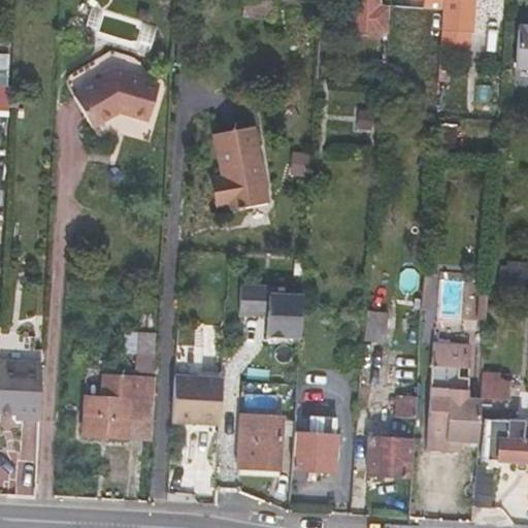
[(242,0),(242,17),(273,19),(275,0),(242,0)]
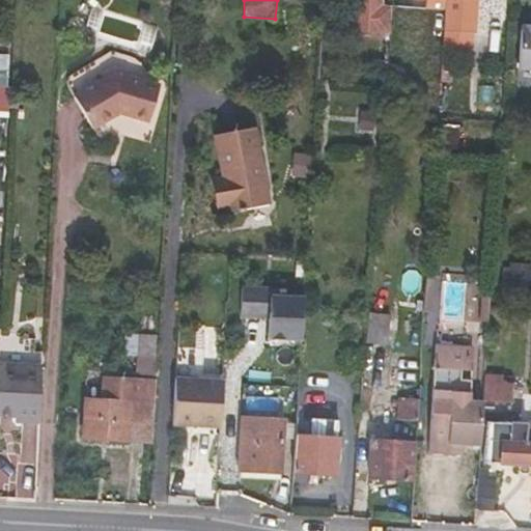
[(444,0),(444,10),(443,30),(474,32),(476,0),(444,0)]
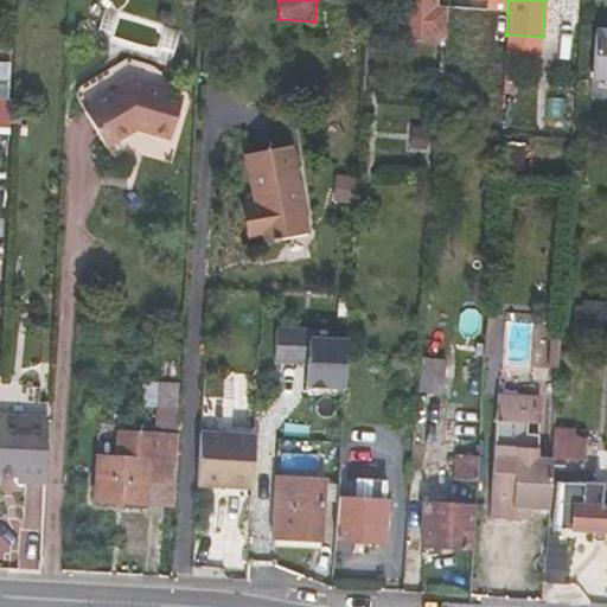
[(435,6),(406,4),(403,33),(447,37),(448,7),(435,6)]
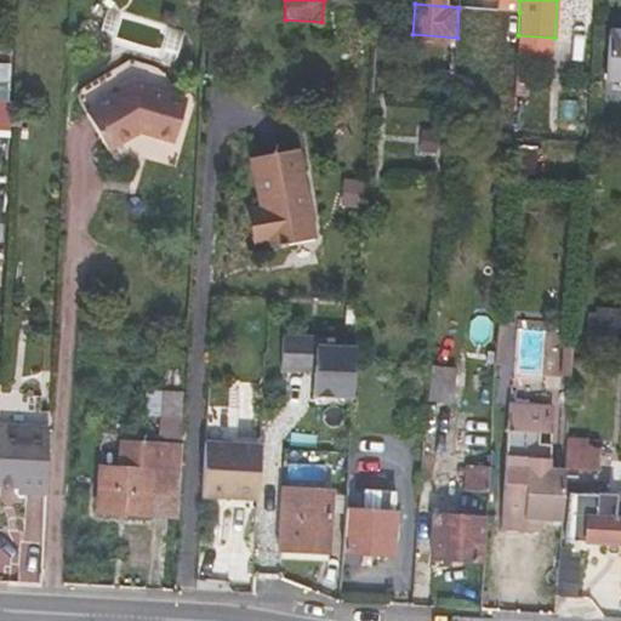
[(620,28),(616,28),(610,34),(608,78),(620,79),(620,28)]
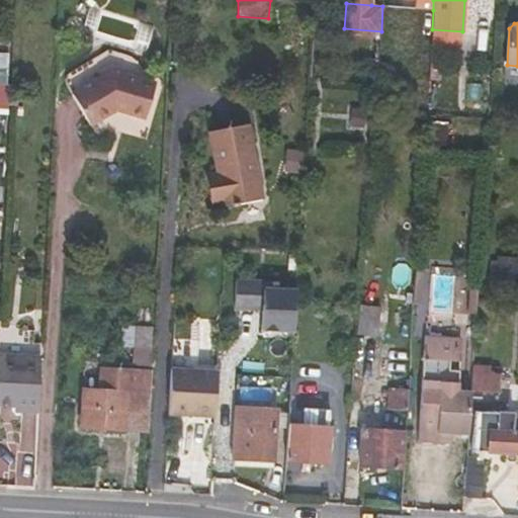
[(0,63),(11,64),(12,46),(0,45),(0,63)]
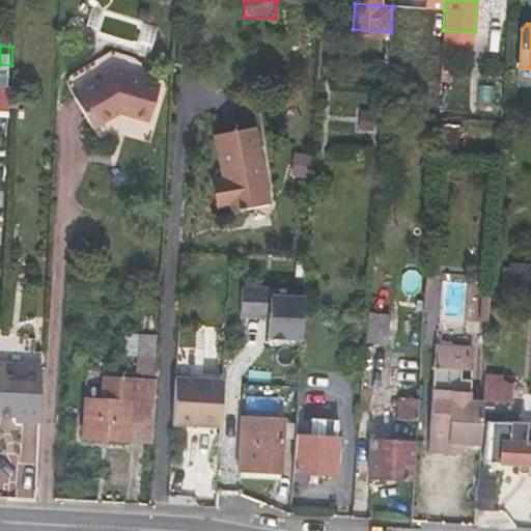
[(129,63),(114,60),(103,67),(105,73),(72,95),(91,124),(113,110),(116,113),(122,109),(130,111),(131,108),(154,114),(163,77),(128,68),(129,63)]
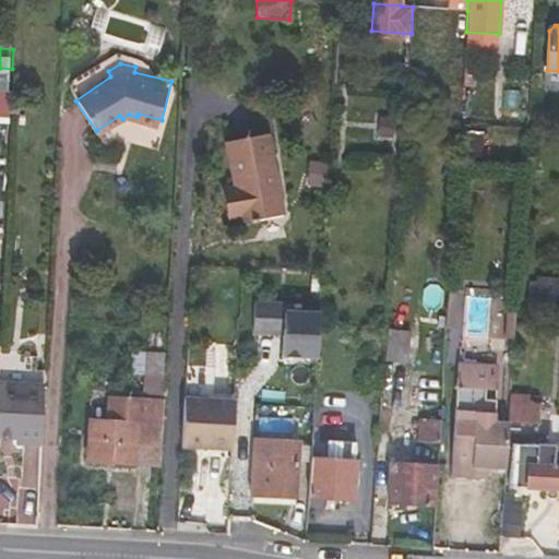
[(0,116),(10,117),(11,92),(0,91),(0,116)]
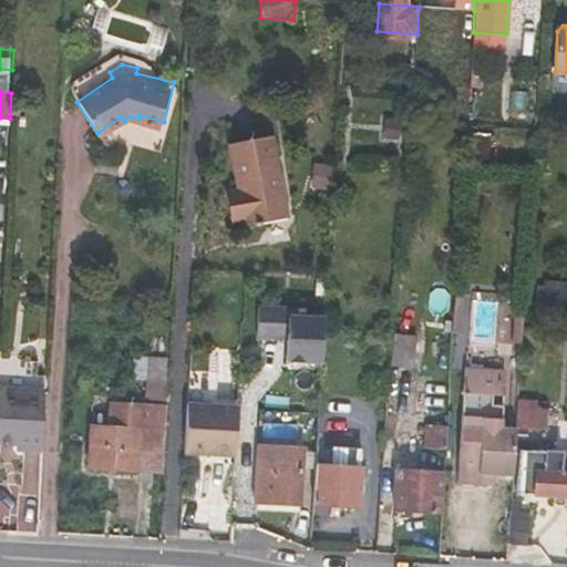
[(289,218),(270,135),(230,143),(241,188),(233,191),(239,217),(247,216),(250,227),(289,218)]
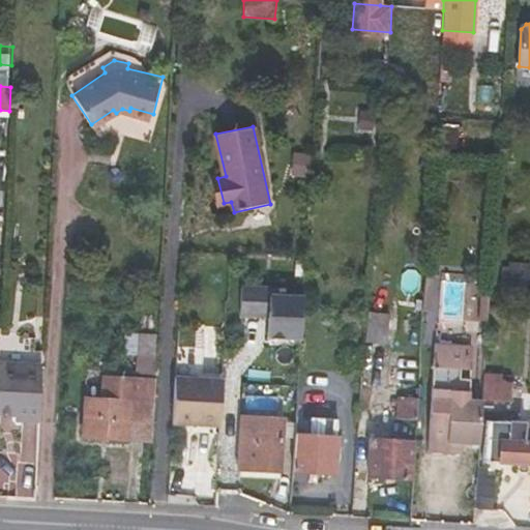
[(453,157),(454,137),(437,136),(435,156),(453,157)]
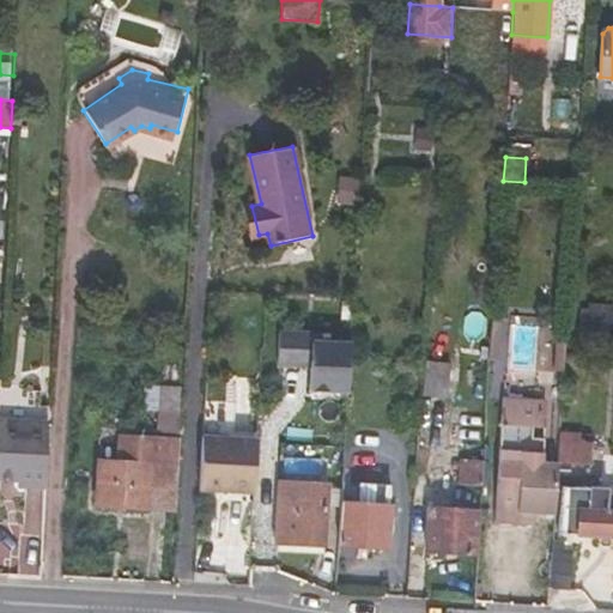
[(309,390),(347,393),(351,345),(311,343),(313,333),(279,331),(278,364),(310,365),(309,390)]
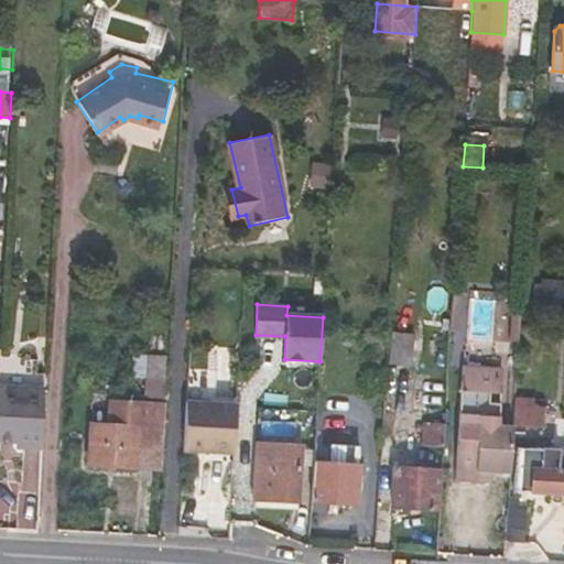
[(412,338),(391,337),(389,368),(410,370),(412,338)]
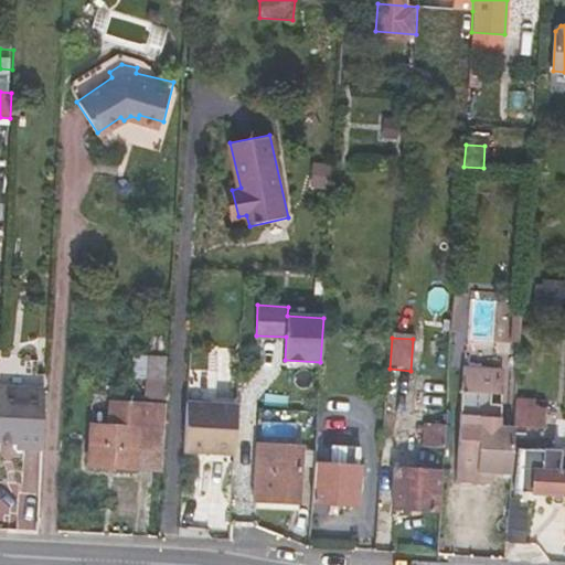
[(467,348),(466,361),(491,362),(492,349),(467,348)]
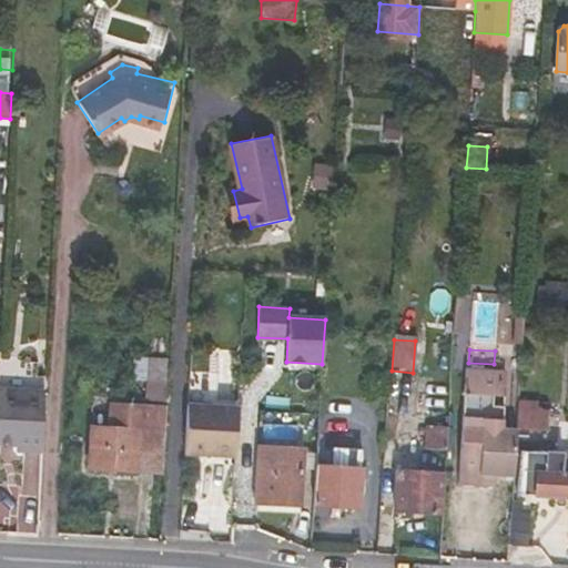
[(168,402),(169,359),(149,357),(145,401),(168,402)]
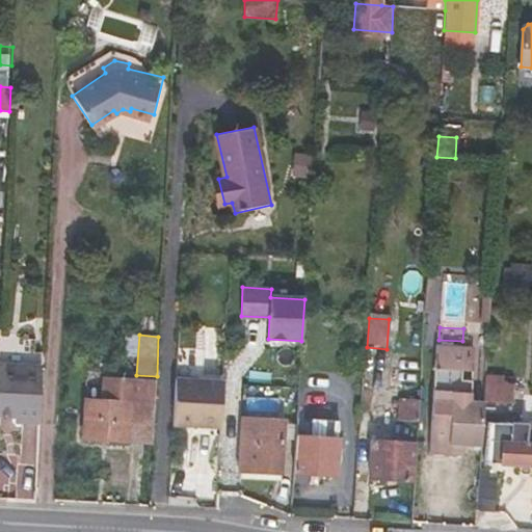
[(481,450),(483,405),(471,404),(472,379),(466,379),(468,352),(436,350),(429,456),(450,458),(450,448),(466,449),(481,450)]
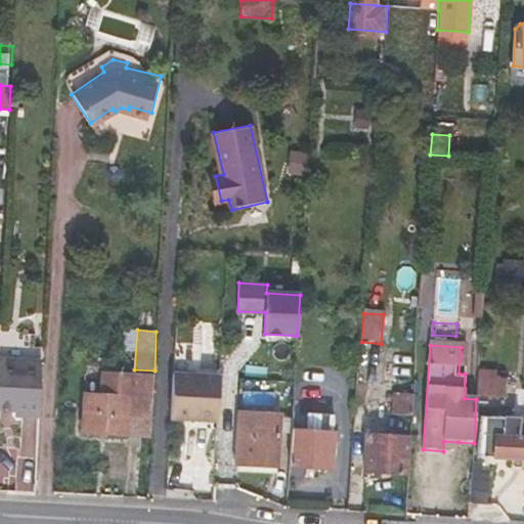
[(412,415),(417,348),(394,347),(390,413),(412,415)]
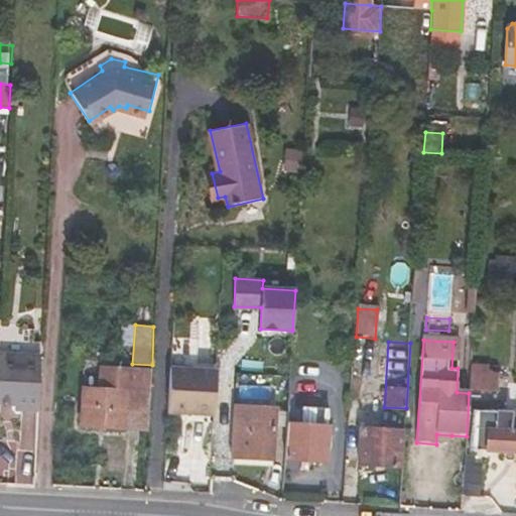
[(41,355),(0,351),(0,402),(22,403),(22,409),(38,410),(41,355)]
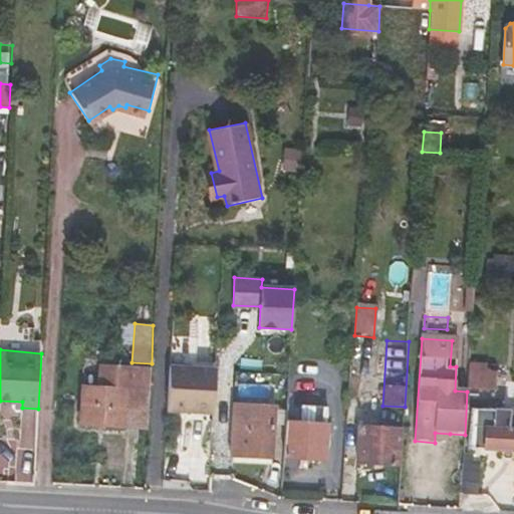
[(363,353),(352,354),(350,379),(361,379),(363,353)]
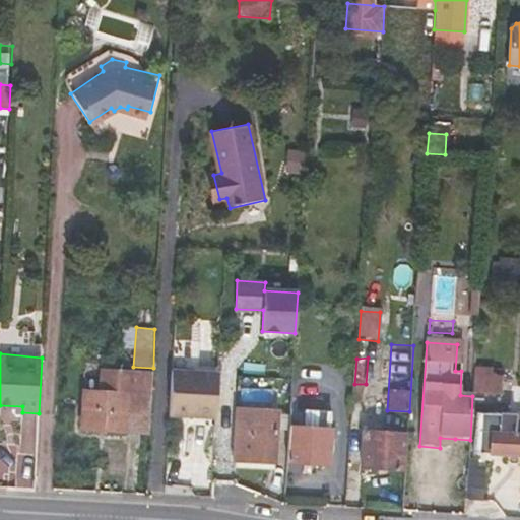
[(494,368),(476,368),(475,389),(502,392),(503,379),(493,378),(494,368)]
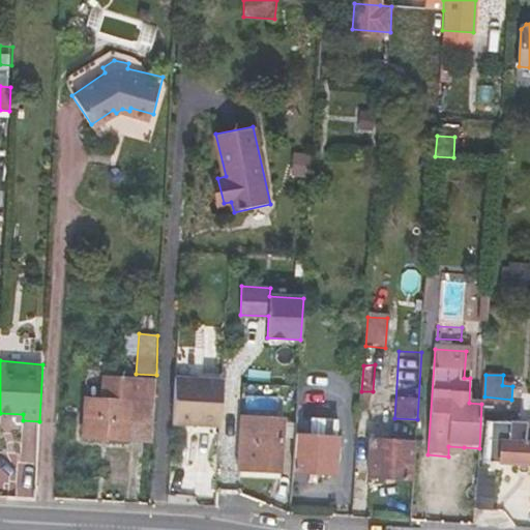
[(152,441),(155,381),(102,378),(101,400),(86,399),(84,438),(152,441)]
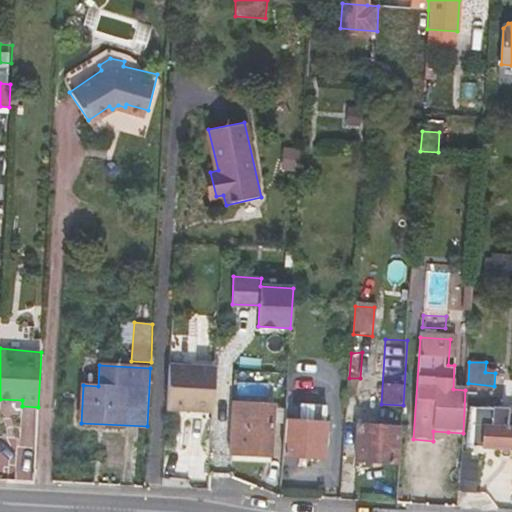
[(215,373),(168,370),(166,412),(212,415),(215,373)]
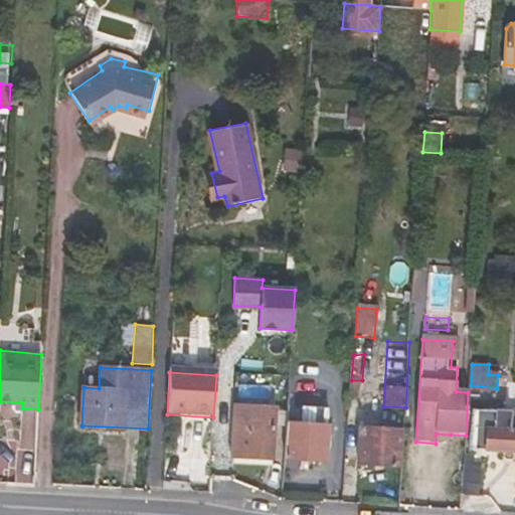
[(236,406),(233,455),(237,455),(236,463),(271,466),(271,458),(272,433),(274,408),(262,407),(263,396),(251,395),(250,407),(236,406)]
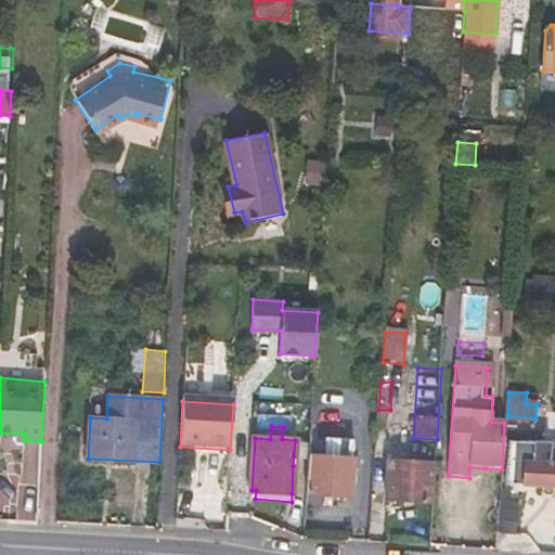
[(324,456),(311,455),(309,494),(351,498),(352,480),(359,480),(360,465),(353,464),(356,439),(326,437),(324,456)]
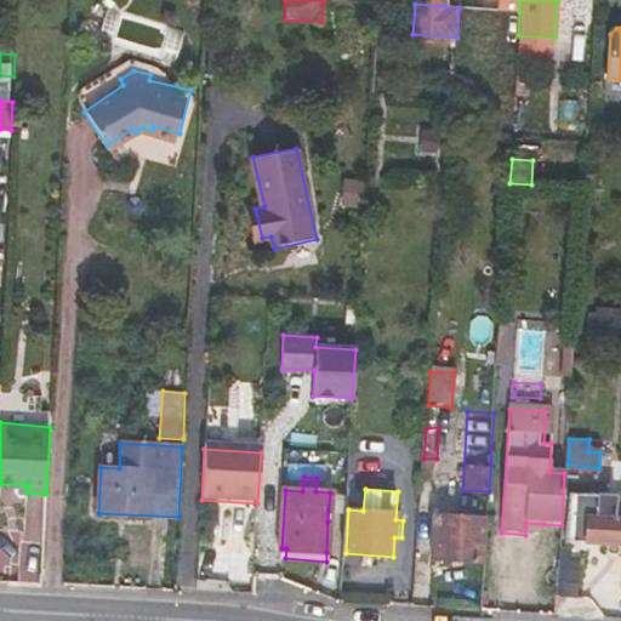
[(330,493),(328,522),(345,522),(346,494),(330,493)]
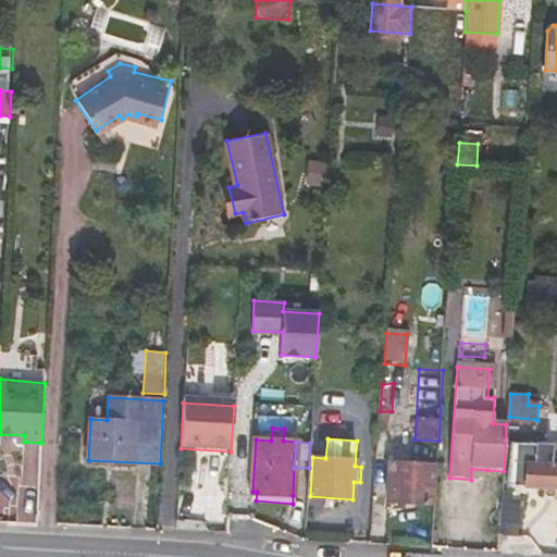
[(528,447),(510,445),(507,485),(522,486),(522,487),(556,489),(556,462),(551,462),(552,445),(528,443),(528,447)]
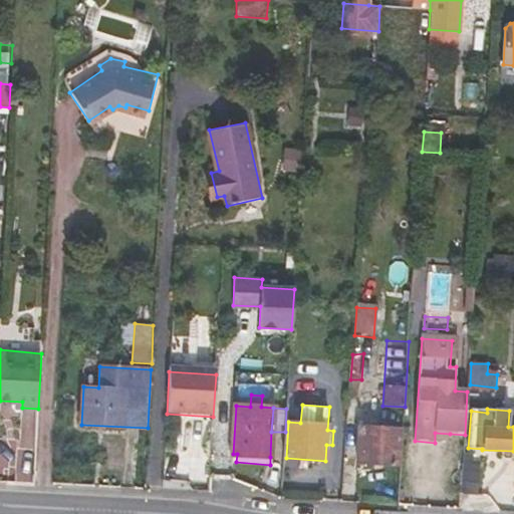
[(401,464),(403,430),(359,427),(357,461),(401,464)]
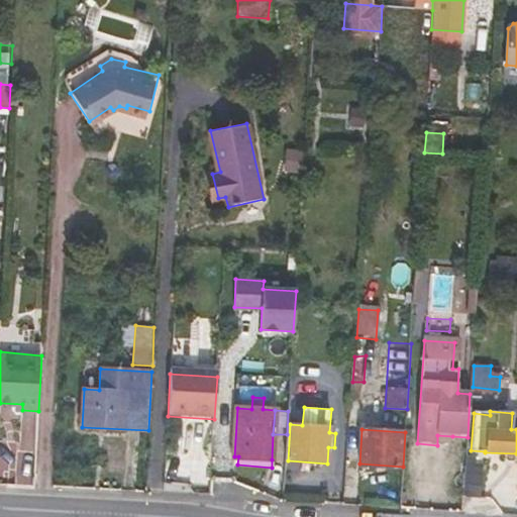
[(452,445),(452,436),(437,435),(437,445),(452,445)]
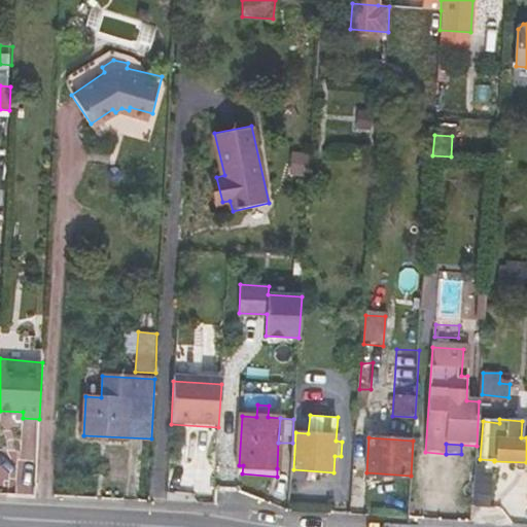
[(486,464),(476,462),(473,475),(486,476),(486,464)]
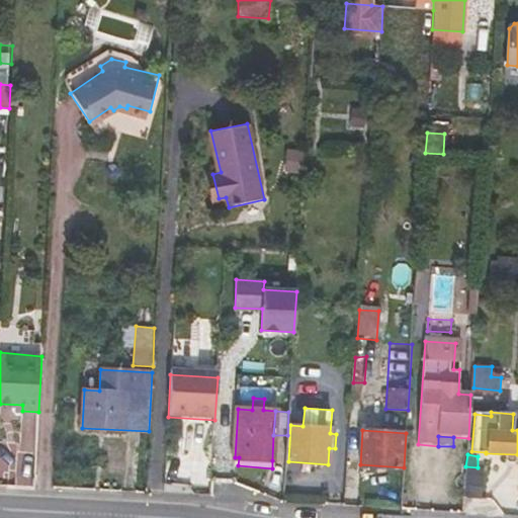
[(478,467),(465,466),(464,496),(483,498),(485,467),(478,467)]
